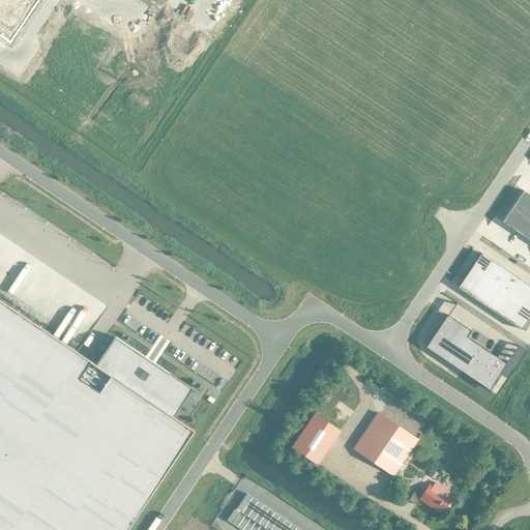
[(0,0),(0,36),(9,43),(38,0),(0,0)]
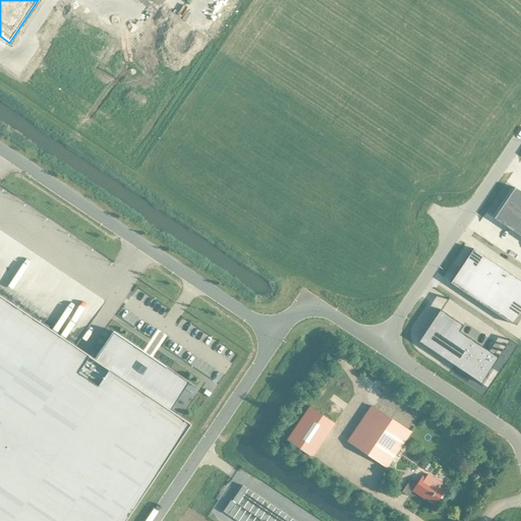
[(520,191),(514,187),(494,218),(520,236),(520,191)]
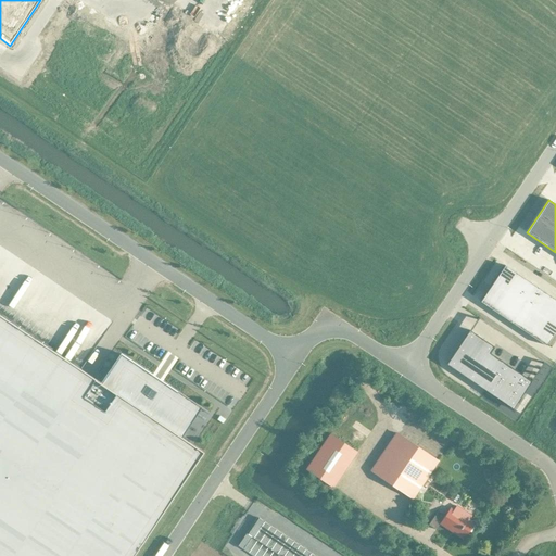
[(555,300),(505,265),(480,302),(545,345),(555,329),(555,300)]
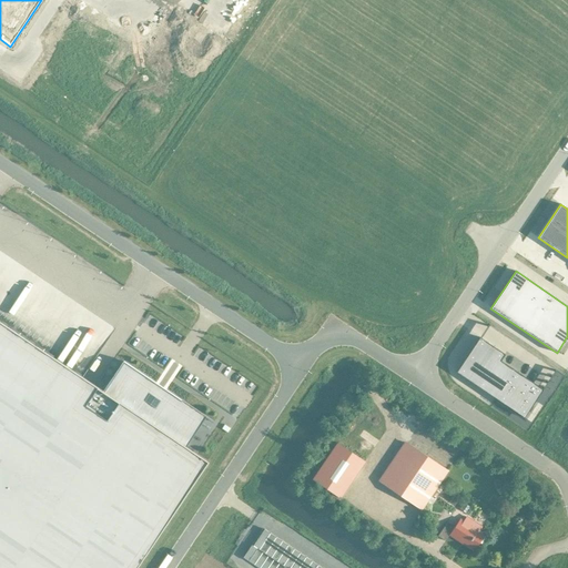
[(457,327),(463,314),(458,313),(453,325),(457,327)]
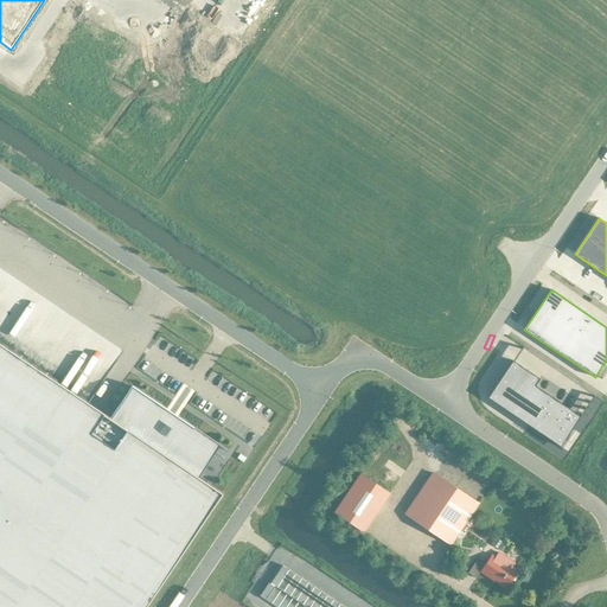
[(0,606),(145,606),(222,493),(218,491),(198,477),(192,473),(212,442),(218,446),(227,451),(228,449),(132,387),(110,419),(0,343),(0,606)]
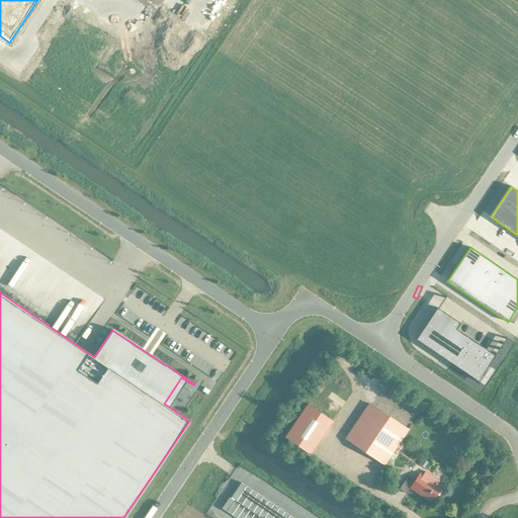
[(437,308),(416,339),(478,380),(495,355),(456,329),(459,323),(437,308)]
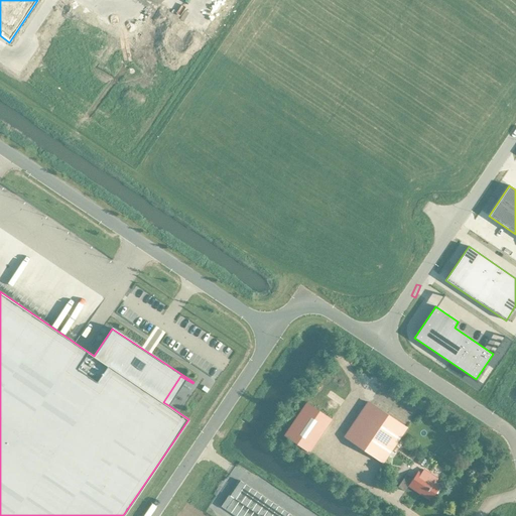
[(309,453),(332,419),(306,402),(284,436),(309,453)]
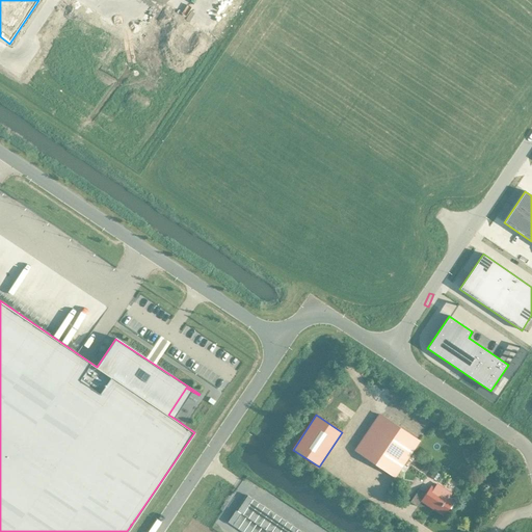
[(395,477),(419,442),(379,415),(355,450),(395,477)]
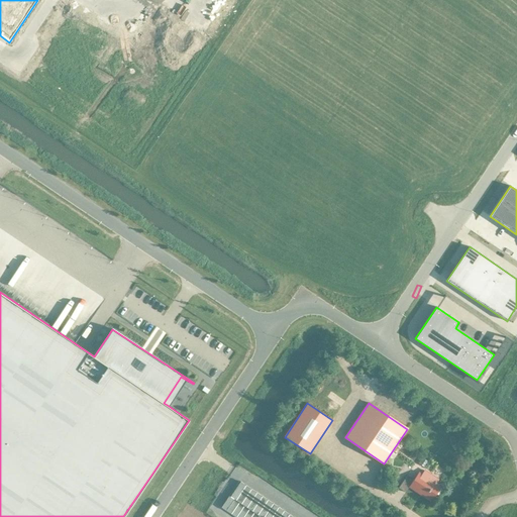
[(430,502),(440,487),(434,483),(437,480),(424,471),(421,474),(418,472),(413,480),(406,475),(398,488),(405,492),(408,487),(430,502)]
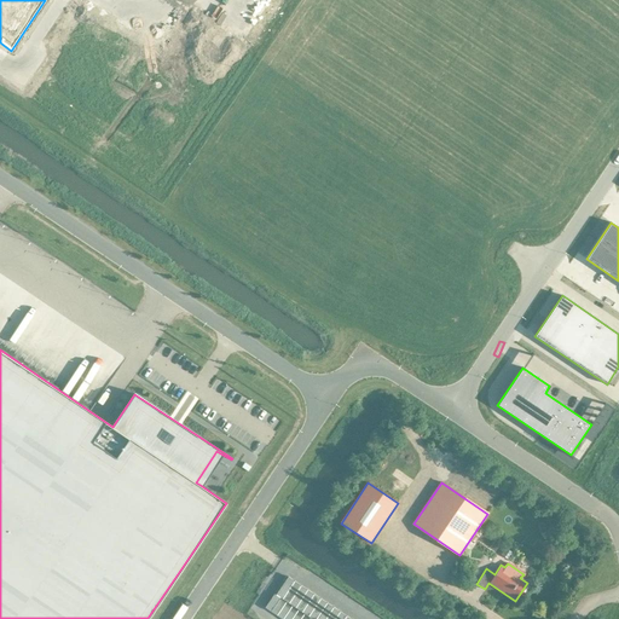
[(288,577),(279,589),(285,594),(294,580),(288,577)]
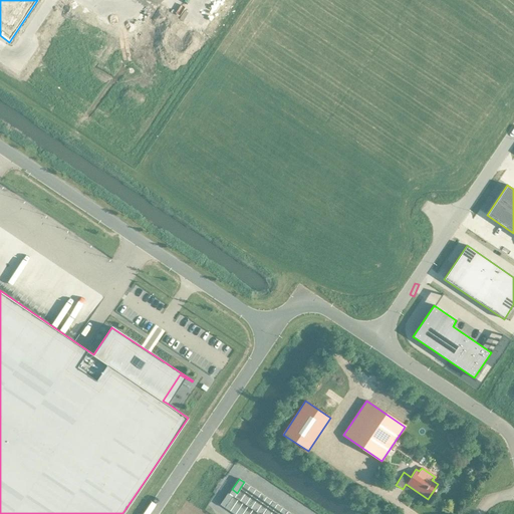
[(237,493),(234,497),(237,500),(239,501),(249,486),(244,482),(237,493)]
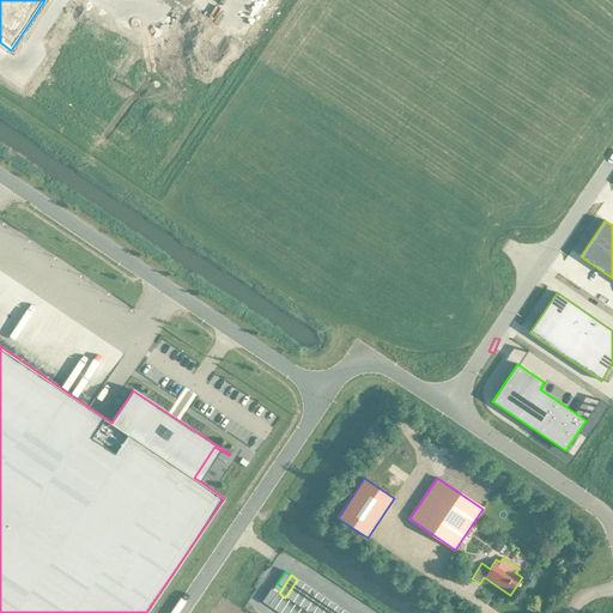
[(297,580),(285,598),(289,600),(292,602),(304,584),(297,580)]
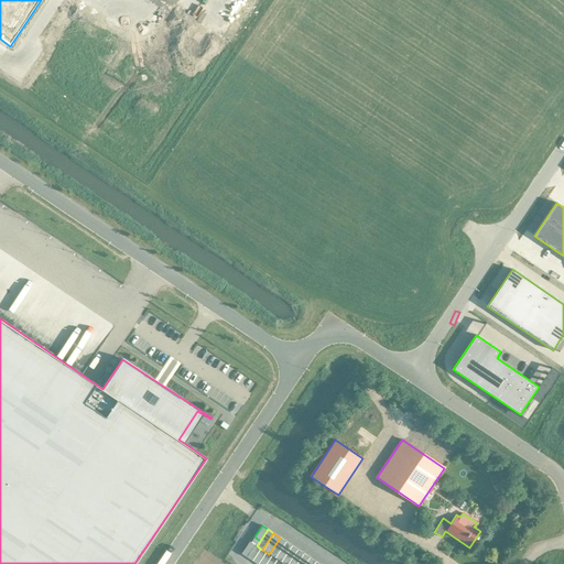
[(255,537),(251,542),(255,544),(257,545),(260,541),(255,537)]
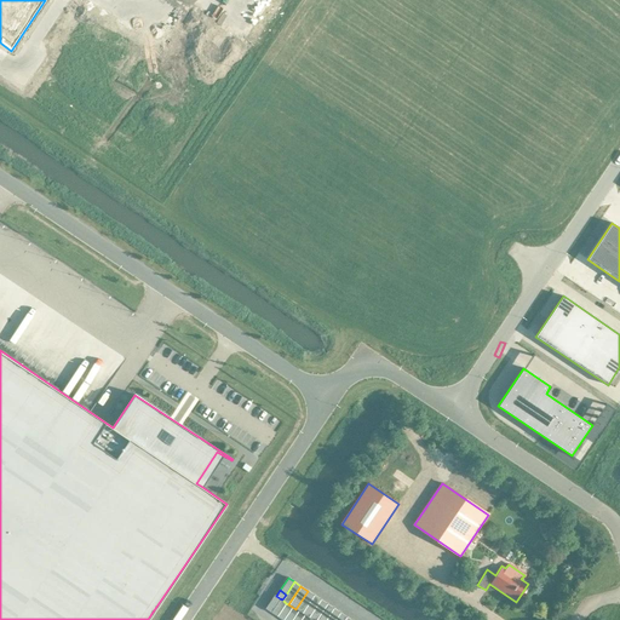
[(308,591),(296,609),(298,610),(302,613),(314,595),(308,591)]
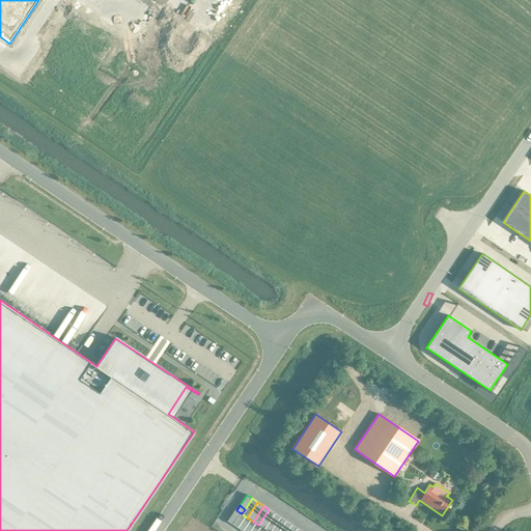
[(234,509),(226,522),(231,525),(240,512),(236,510),(234,509)]
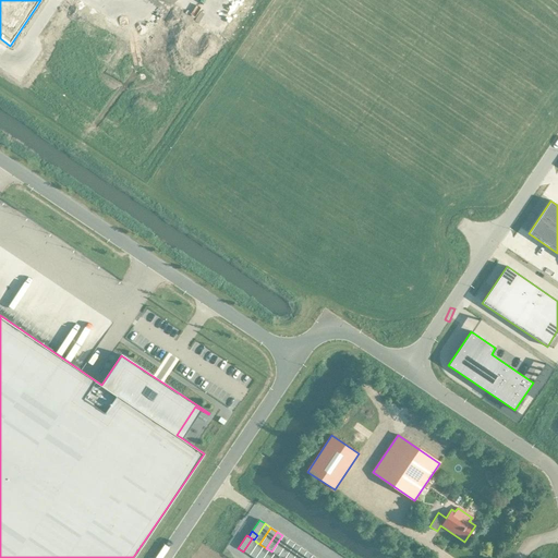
[(282,535),(271,552),(274,554),(277,556),(288,540),(282,535)]
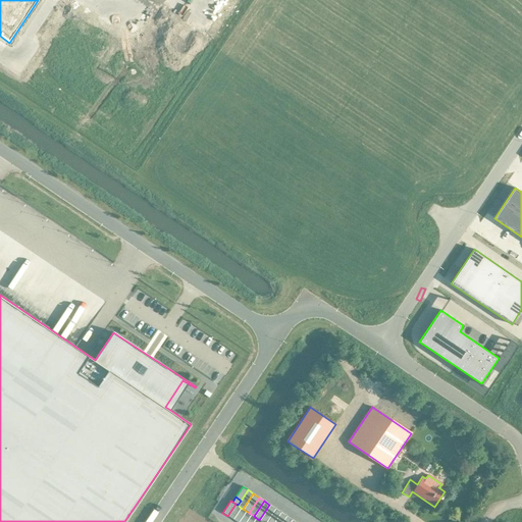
[(236,504),(227,516),(232,519),(241,508),(238,505),(236,504)]
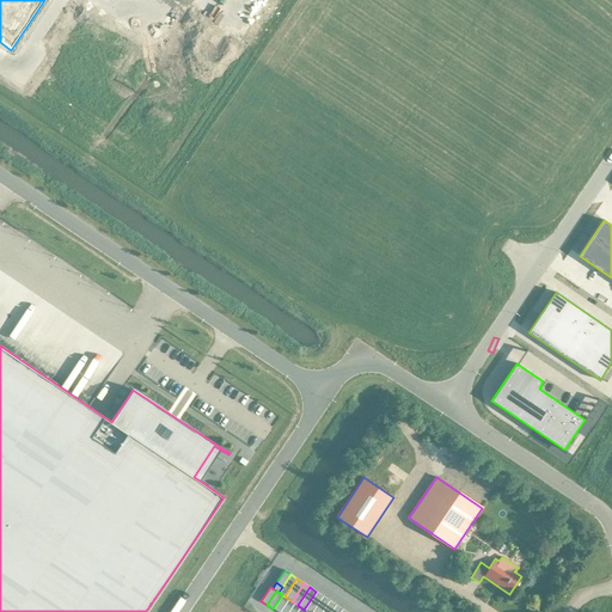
[(316,592),(304,610),(306,611),(307,611),(311,611),(323,597),(316,592)]
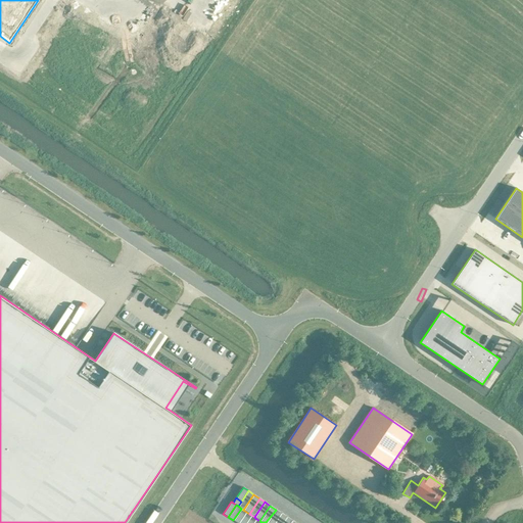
[(241,509),(233,520),(237,522),(238,522),(246,512),(243,510),(241,509)]
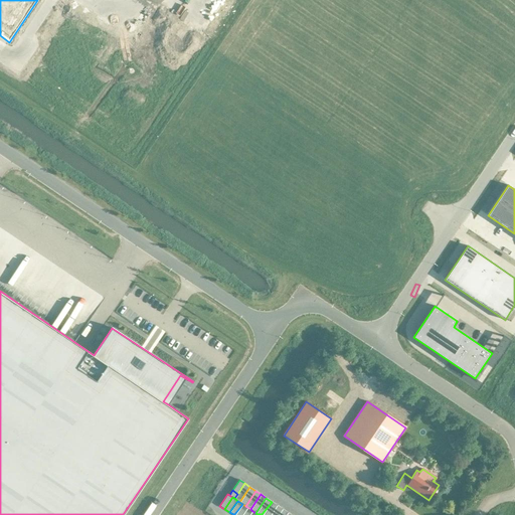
[(272,502),(262,514),(270,514),(277,505),(272,502)]
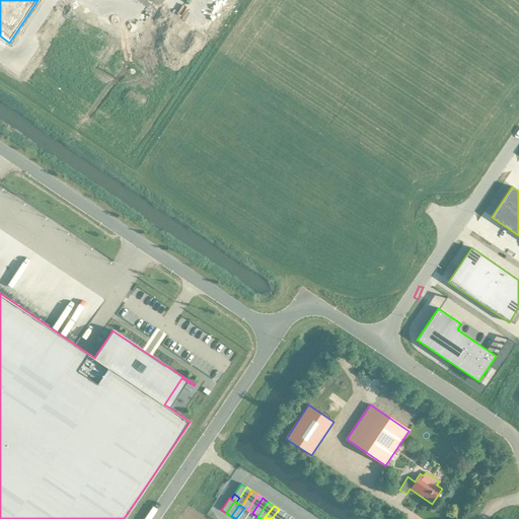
[(244,508),(236,518),(243,518),(249,511),(247,510),(244,508)]
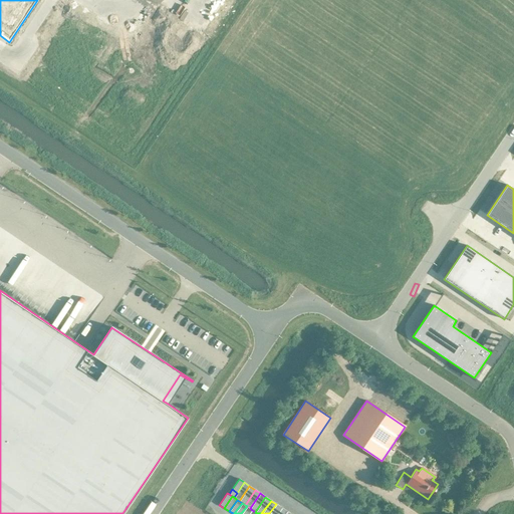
[(276,504),(269,513),(277,513),(282,508),(276,504)]
